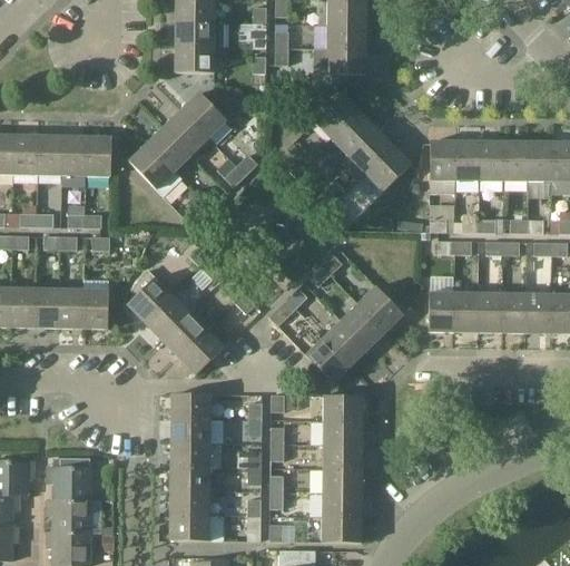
[(176,0),(175,22),(215,22),(215,0),(176,0)]
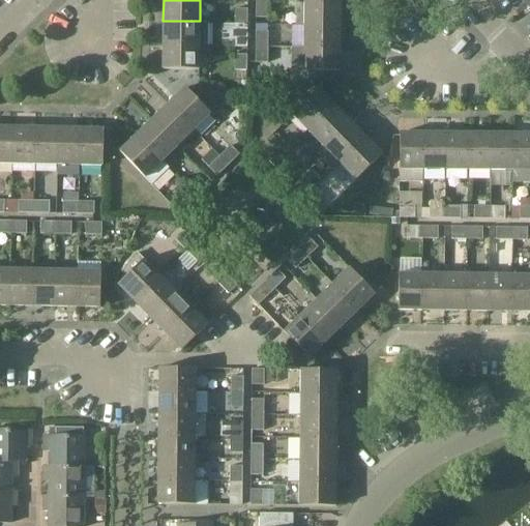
[(256,0),(256,15),(268,15),(268,0),(256,0)]
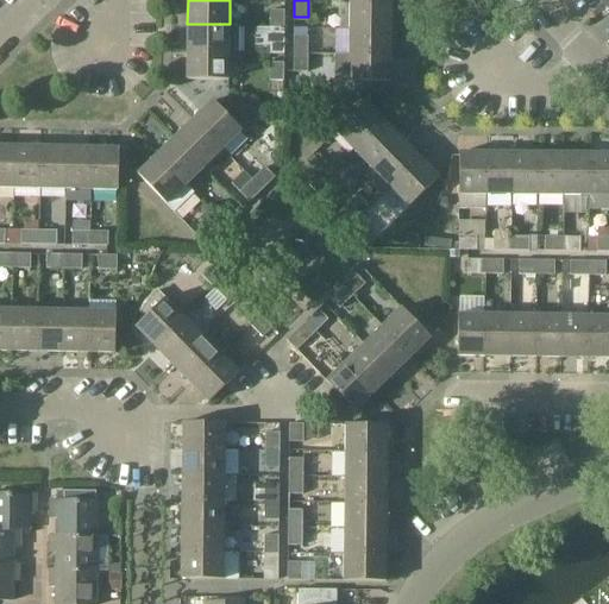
[(350,0),(350,25),(391,26),(393,0),(350,0)]
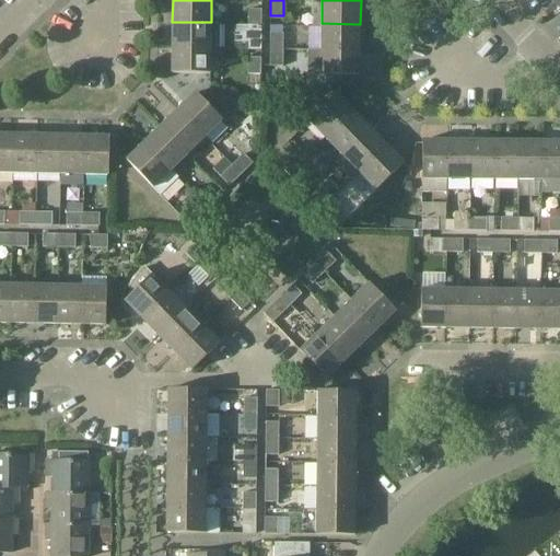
[(248,7),(248,23),(261,23),(261,7),(248,7)]
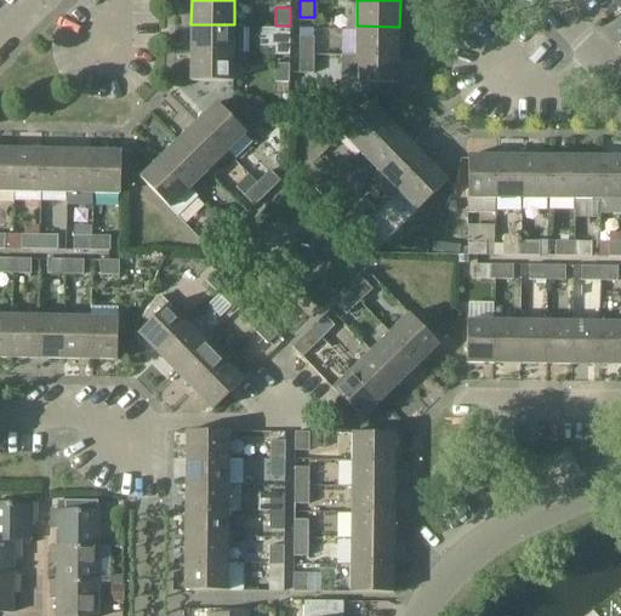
[(191,24),(191,51),(233,51),(234,24),(191,24)]
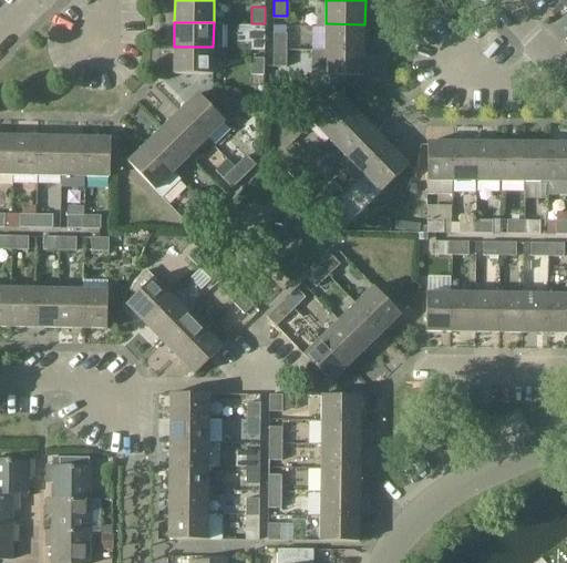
[(265,23),(251,23),(251,40),(265,40),(265,23)]
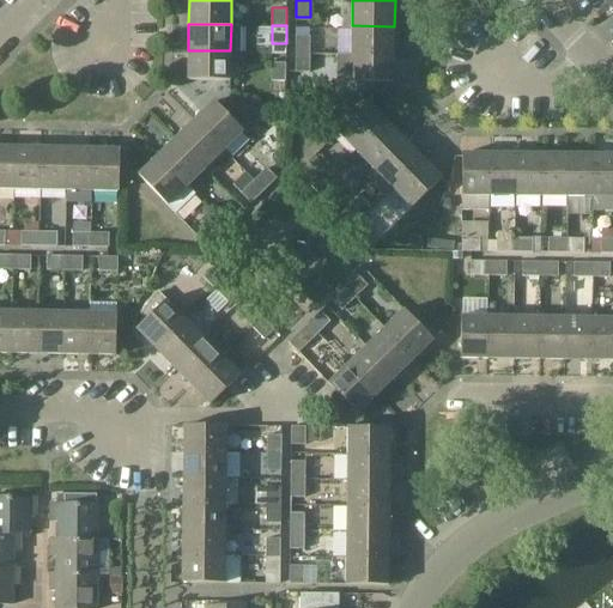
[(352,25),(352,52),(394,52),(394,26),(352,25)]
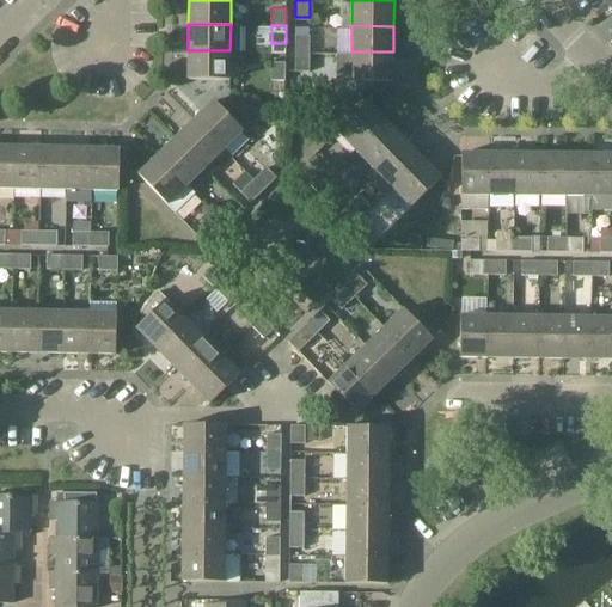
[(295,34),(295,51),(310,51),(310,34),(295,34)]
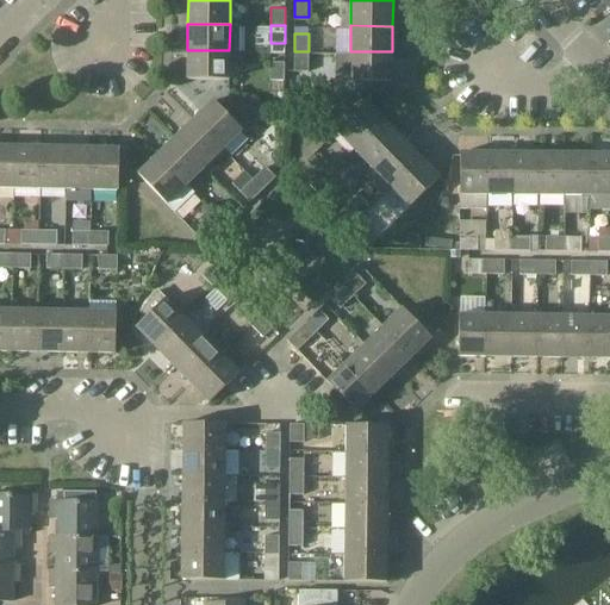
[(229,50),(187,50),(187,76),(229,78),(229,50)]
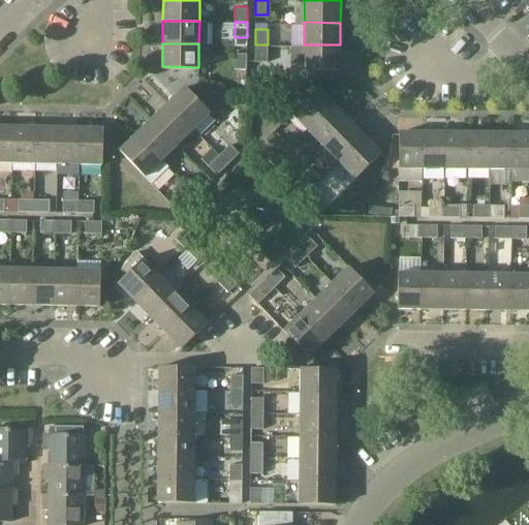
[(268,44),(255,44),(255,60),(268,60),(268,44)]
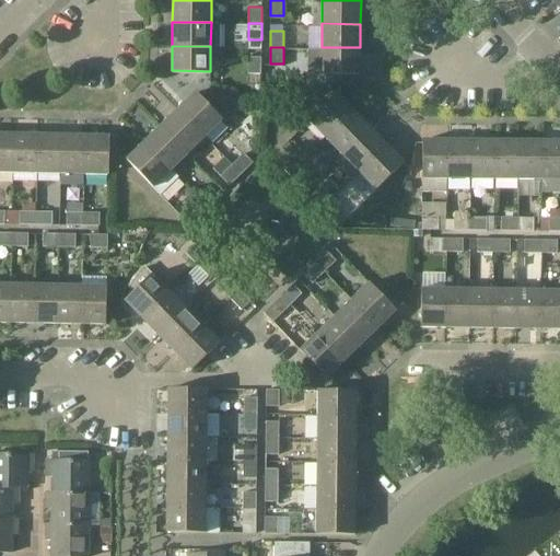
[(360,47),(322,47),(321,71),(284,71),(283,87),(323,87),(329,80),(329,71),(360,72),(360,47)]
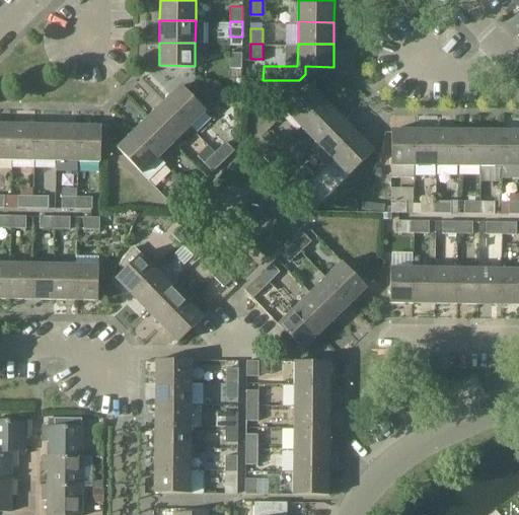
[(230,67),(241,67),(242,49),(230,49),(230,67)]
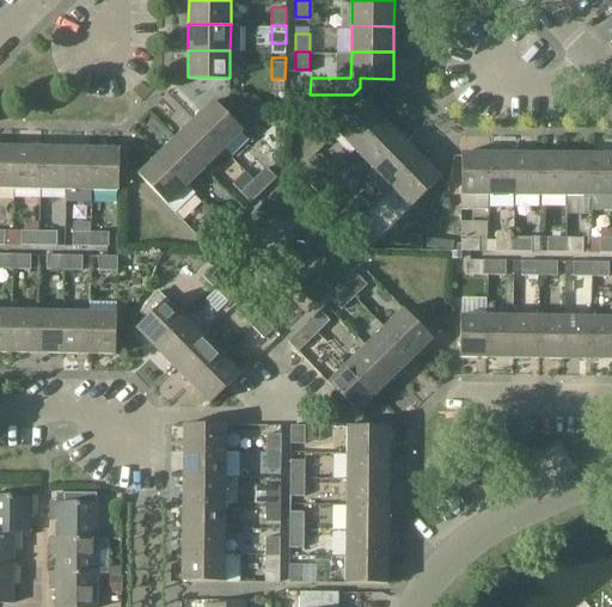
[(214,98),(195,117),(224,147),(243,128),(214,98)]
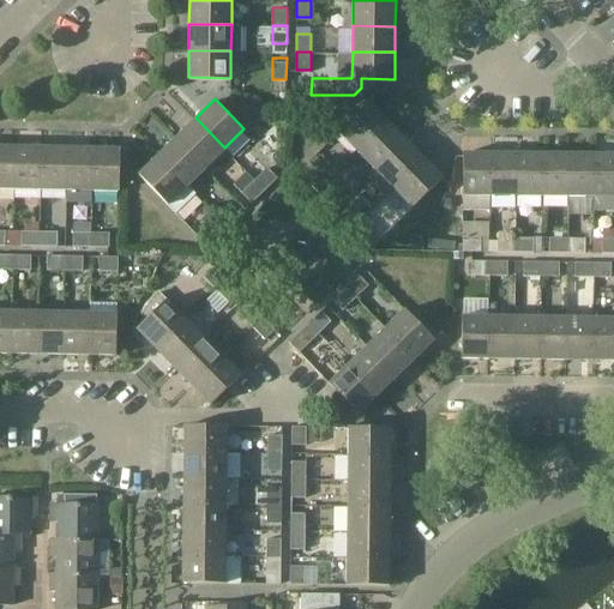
[(338,130),(357,149),(387,119),(368,100),(338,130)]
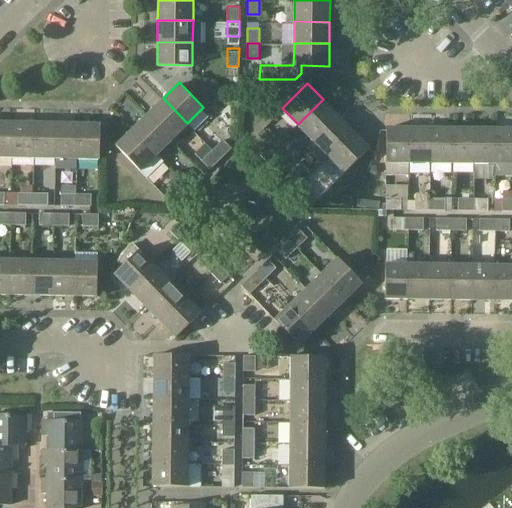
[(163,98),(147,113),(172,138),(178,144),(183,139),(176,134),(187,123),(163,98)]
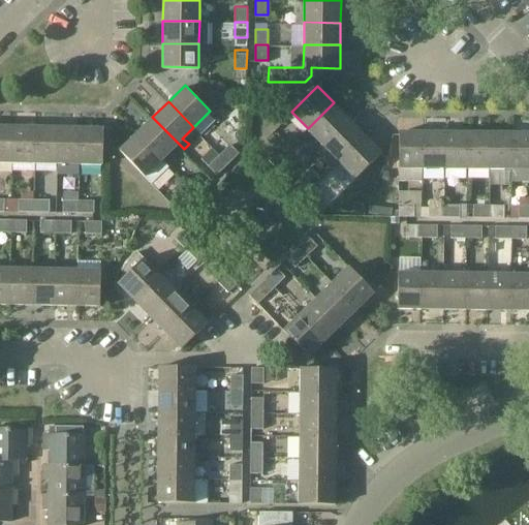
[(308,128),(323,144),(349,119),(334,102),(308,128)]
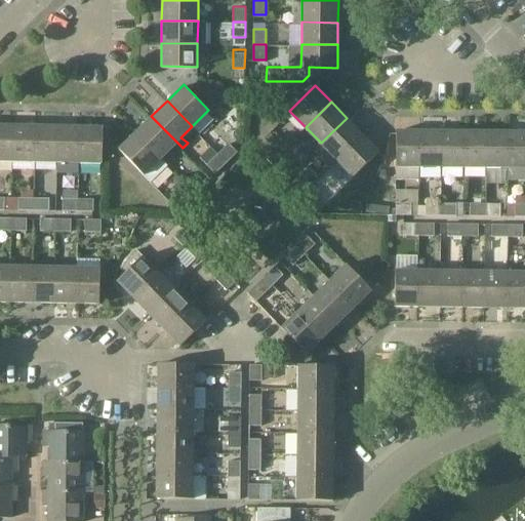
[(151,116),(134,131),(160,157),(176,142),(151,116)]
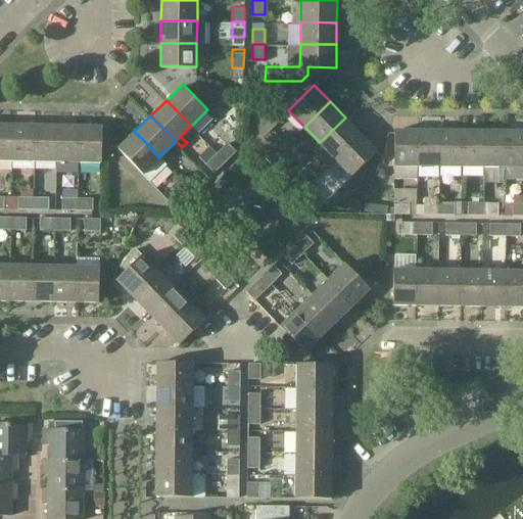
[(320,142),(335,158),(362,133),(345,118),(320,142)]
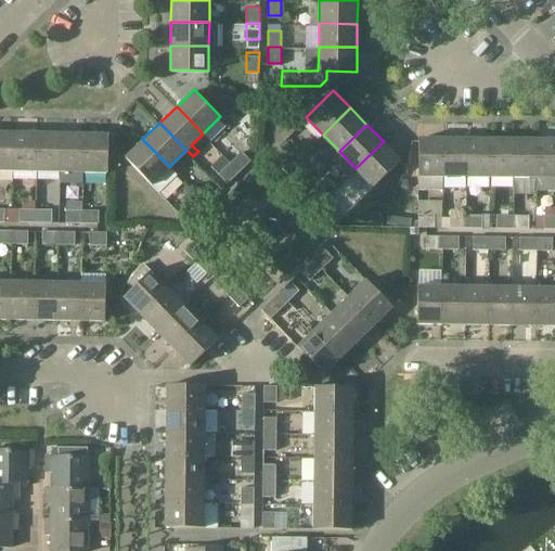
[(0,168),(13,168),(13,130),(0,129),(0,168)]
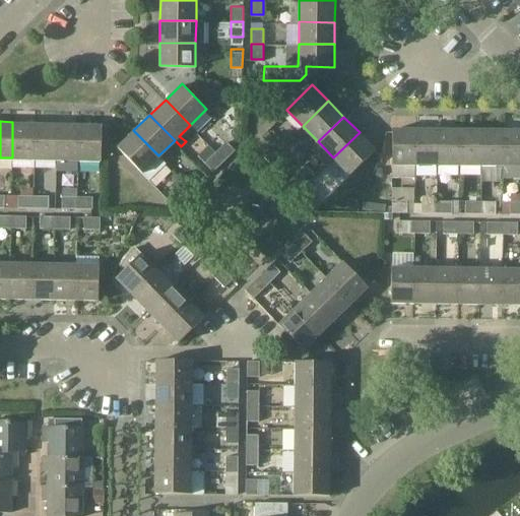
[(12,157),(34,158),(35,123),(12,122),(12,157)]
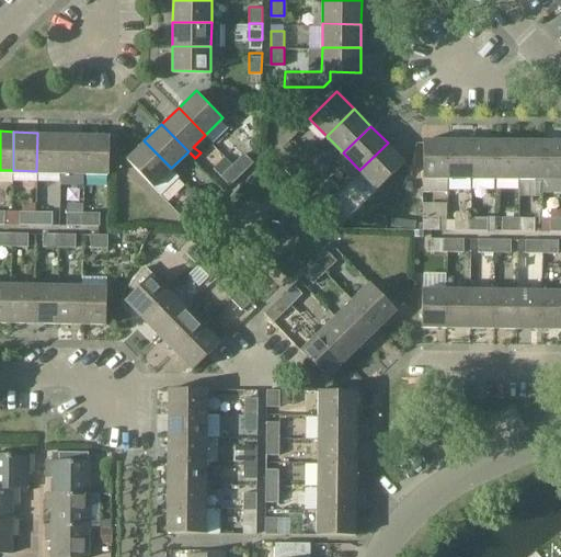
[(36,171),(60,171),(61,133),(37,133),(36,171)]
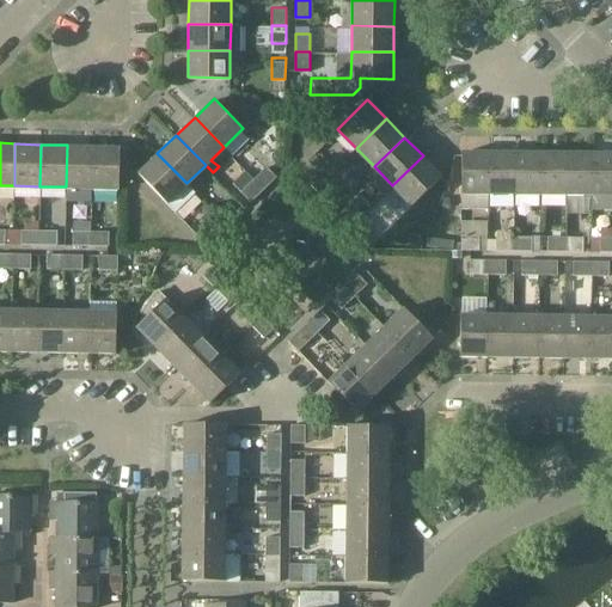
[(66,186),(92,188),(93,145),(67,145),(66,186)]
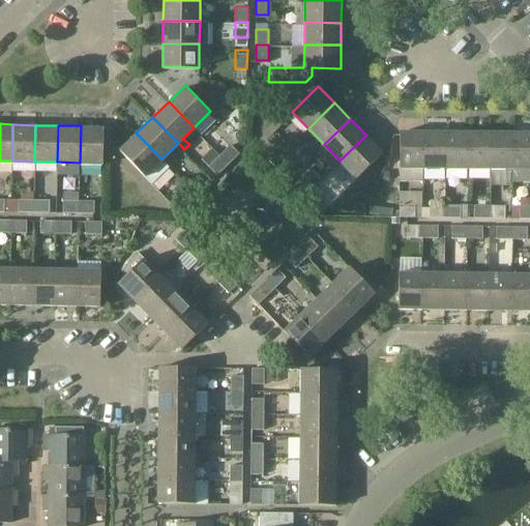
[(81,125),(80,163),(102,163),(104,126),(81,125)]
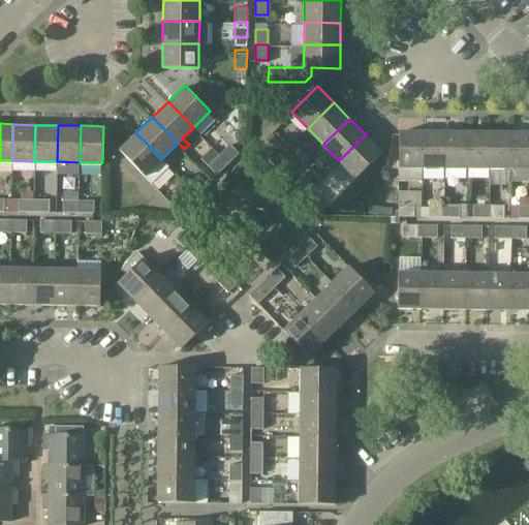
[(399,166),(423,166),(423,130),(400,129),(399,166)]
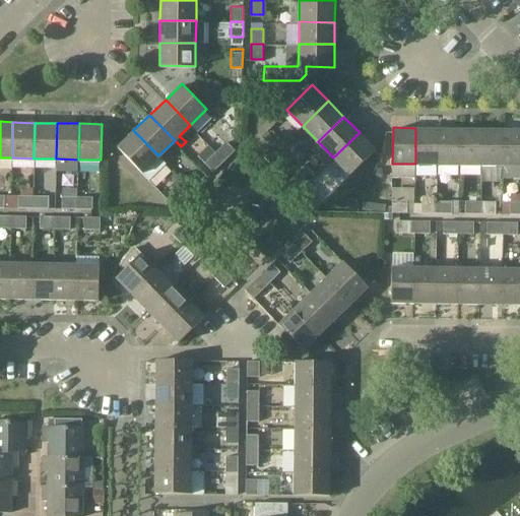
[(415,164),(437,164),(438,128),(415,128),(415,164)]
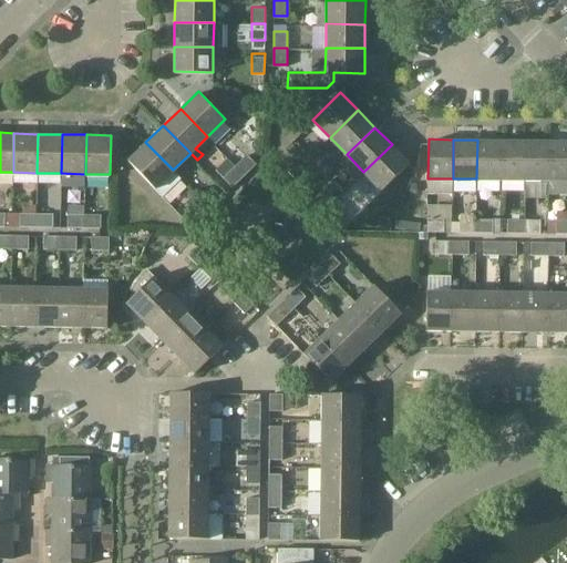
[(476,178),(501,178),(501,140),(477,140),(476,178)]
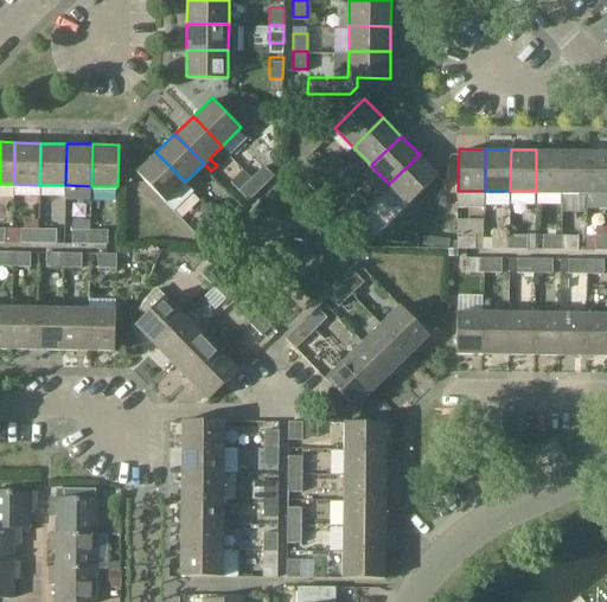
[(536,191),(562,191),(562,149),(536,149),(536,191)]
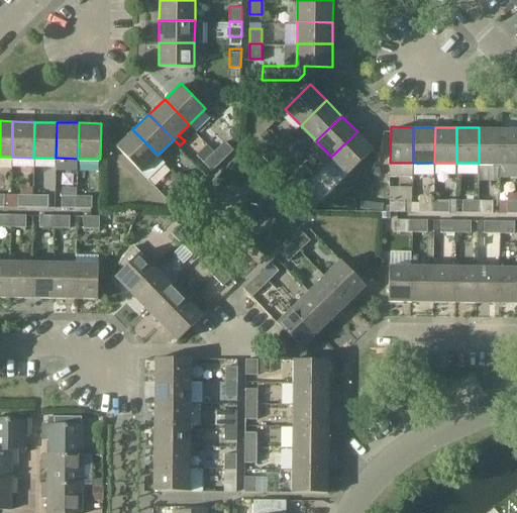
[(479,163),(501,163),(501,127),(479,127),(479,163)]
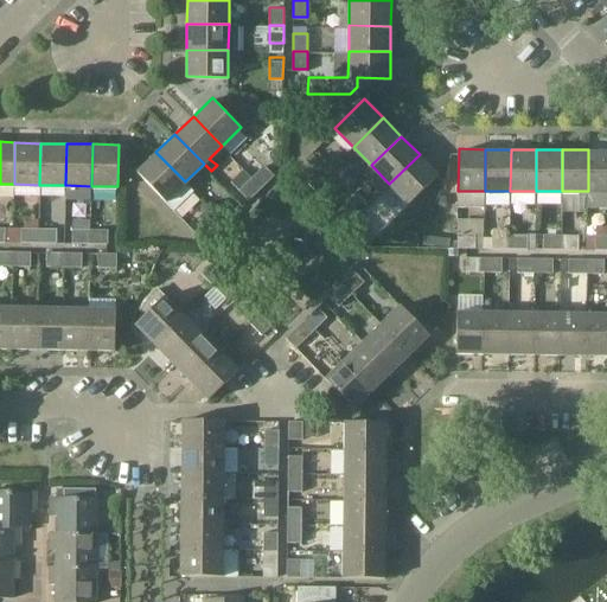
[(606,149),(588,149),(588,191),(606,191),(606,149)]
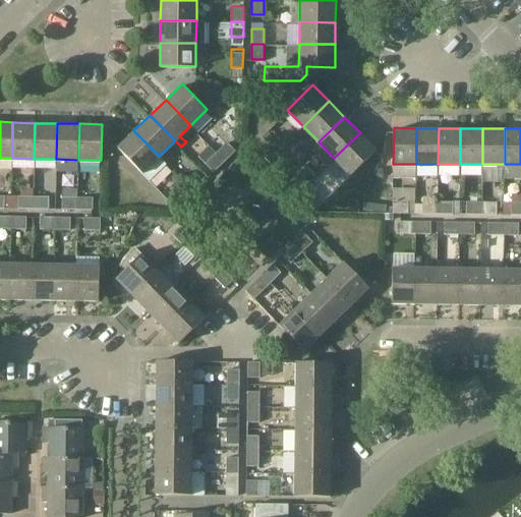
[(159,156),(133,130),(117,147),(149,178),(165,162),(159,156)]
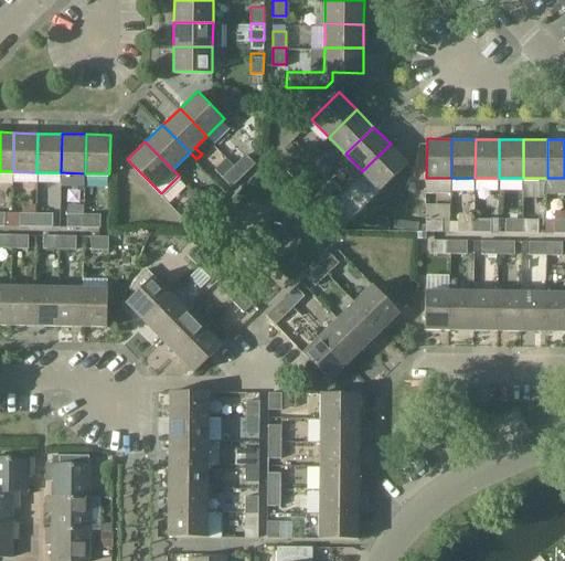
[(280,161),(292,173),(301,165),(298,161),(308,151),(299,144),(290,152),(280,161)]
